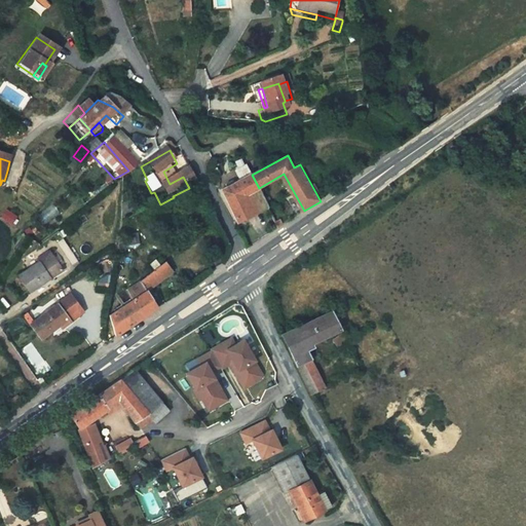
[(246,163),(234,170),(240,180),(222,189),(240,223),(269,207),(259,188),(252,175),(246,163)]
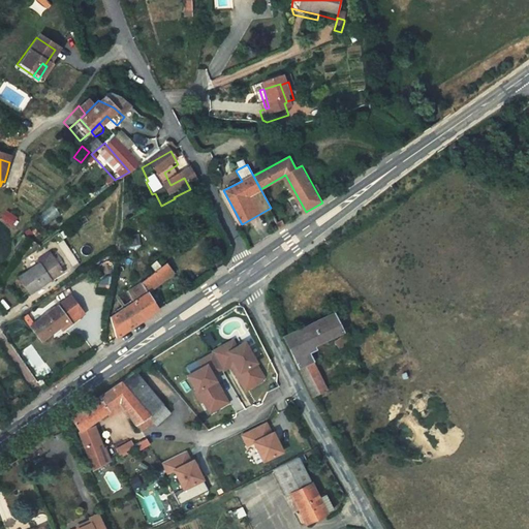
[(4,182),(2,181),(0,186),(0,194),(3,195),(9,172),(7,172),(4,182)]
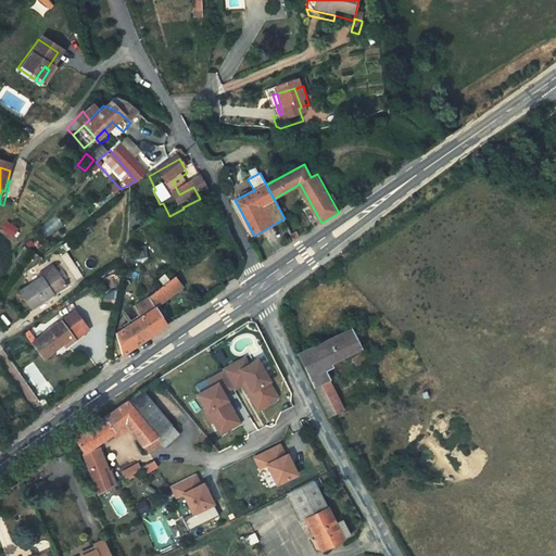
[(141,317),(117,333),(123,354),(167,324),(156,307),(186,289),(178,278),(173,281),(168,274),(160,280),(165,287),(136,306),(141,317)]
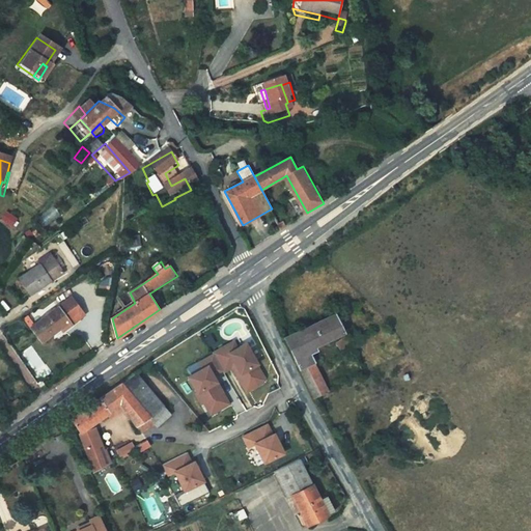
[(39,274),(19,287),(31,305),(63,282),(50,262),(37,271),(39,274)]
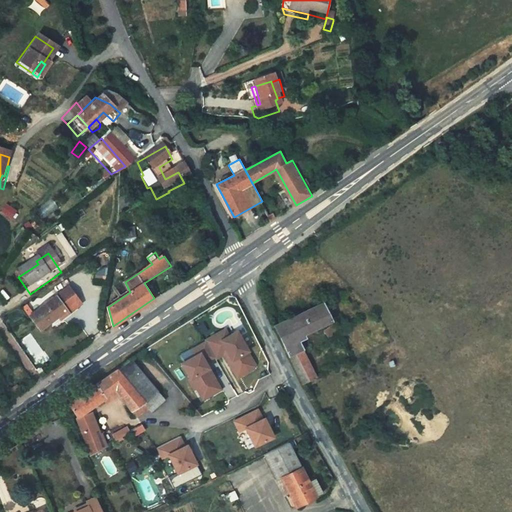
[(67,297),(31,325),(43,339),(68,319),(70,322),(81,314),(67,297)]
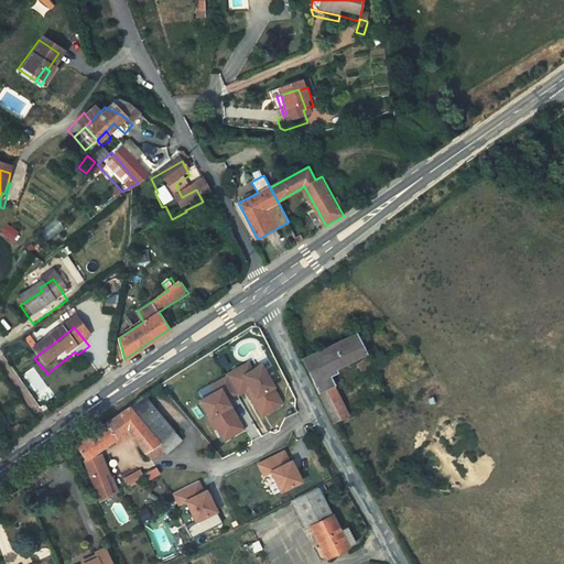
[(362,348),(310,372),(339,437),(354,431),(337,398),(334,399),(331,392),(344,386),(343,382),(372,369),(372,368),(362,348)]
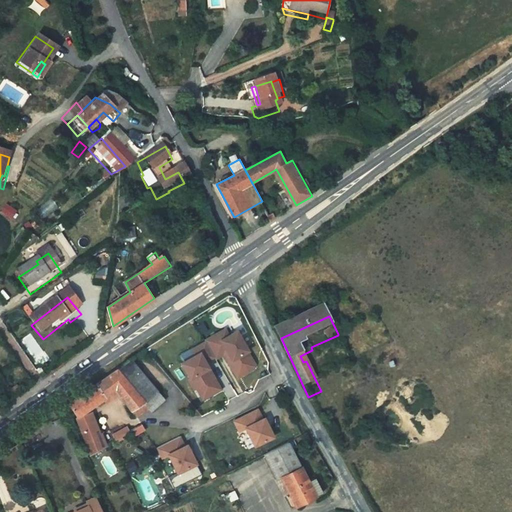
[(202,397),(208,409),(227,399),(212,372),(221,367),(222,369),(231,364),(243,388),(261,379),(262,376),(245,341),(236,346),(233,339),(213,350),(213,351),(199,359),(203,364),(188,372),(196,387),(194,388),(199,398),(202,397)]
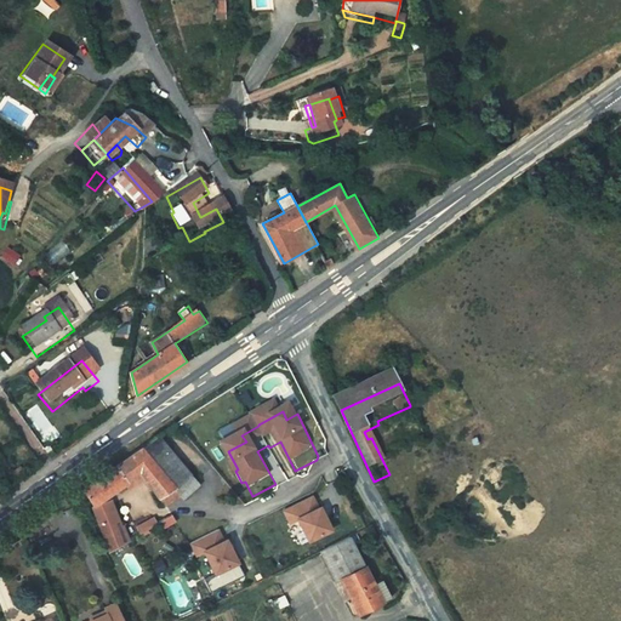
[(163,437),(144,450),(174,489),(191,476),(163,437)]
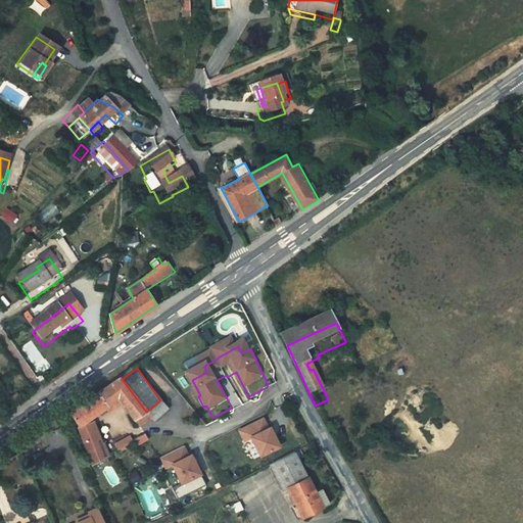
[(122,379),(72,414),(80,425),(94,465),(111,455),(105,442),(93,420),(121,402),(138,429),(152,420),(146,412),(122,379)]
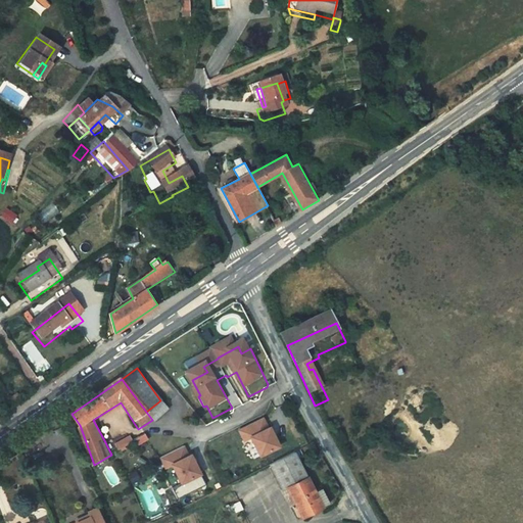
[(160,400),(146,412),(152,420),(154,423),(170,411),(160,400)]
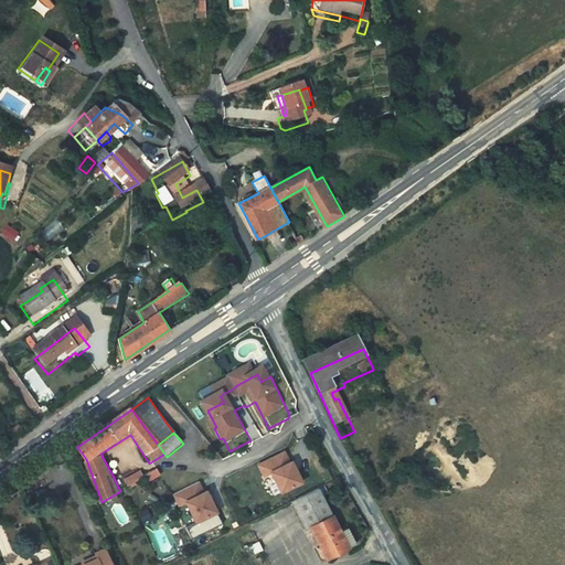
[(288,465),(263,476),(268,488),(275,484),(284,504),(305,496),(295,475),(292,476),(288,465)]
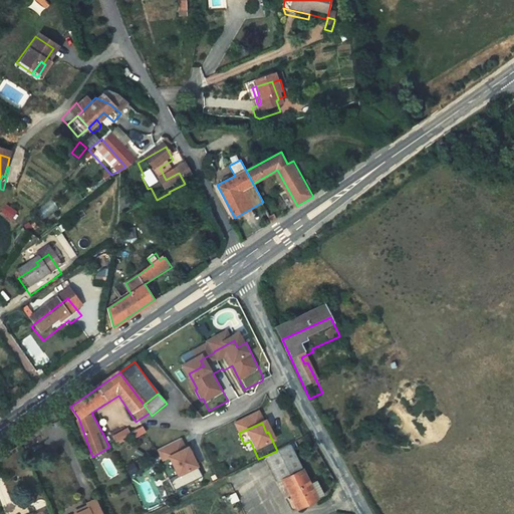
[(129,428),(114,436),(118,441),(131,434),(129,428)]
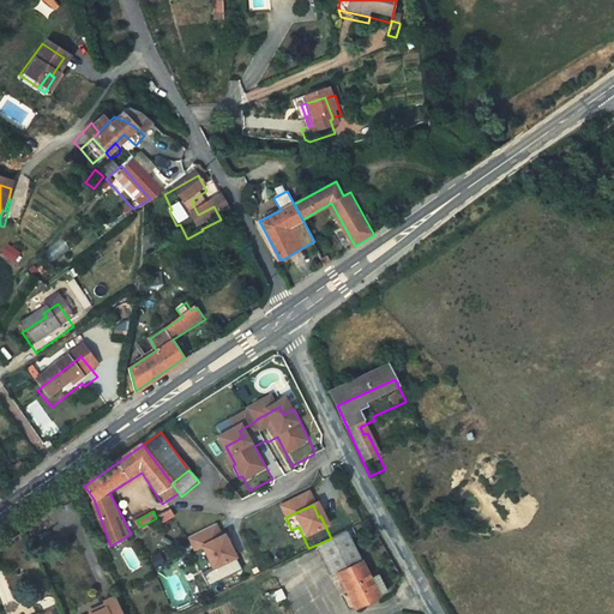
[(133,513),(124,519),(131,534),(142,527),(137,521),(133,513)]
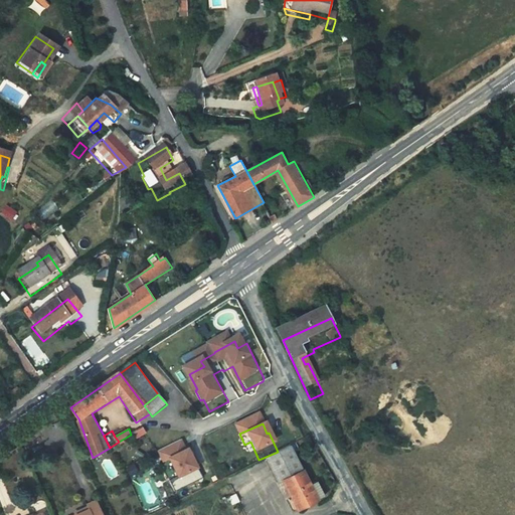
[(183,447),(160,457),(165,468),(172,465),(180,483),(198,475),(190,456),(188,457),(183,447)]
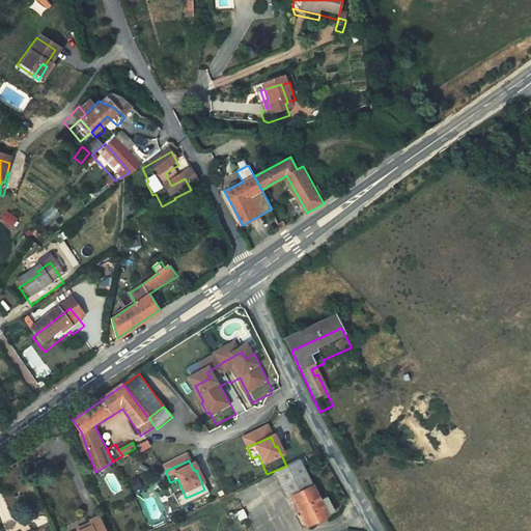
[(305,471),(277,483),(289,510),(297,506),(308,530),(326,530),(339,525),(331,507),(324,509),(305,471)]
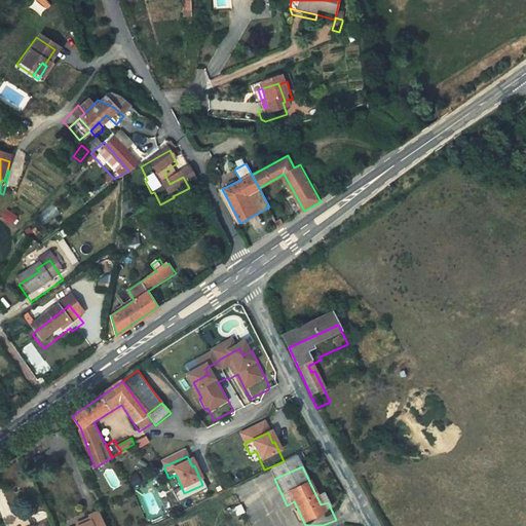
[(90,522),(82,525),(104,525),(100,516),(89,520),(90,522)]
